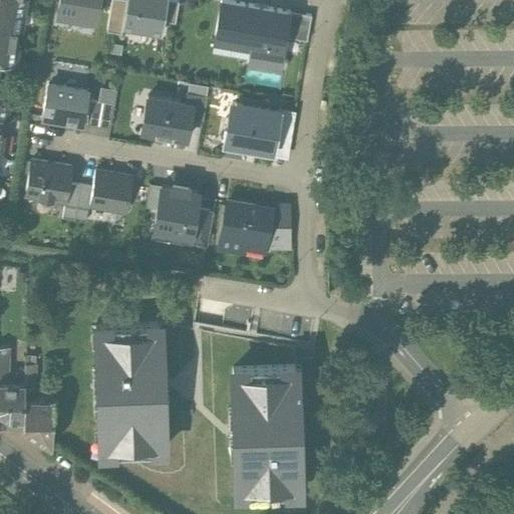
[(0,0),(0,61),(14,64),(17,45),(12,45),(15,31),(19,31),(24,0),(0,0)]
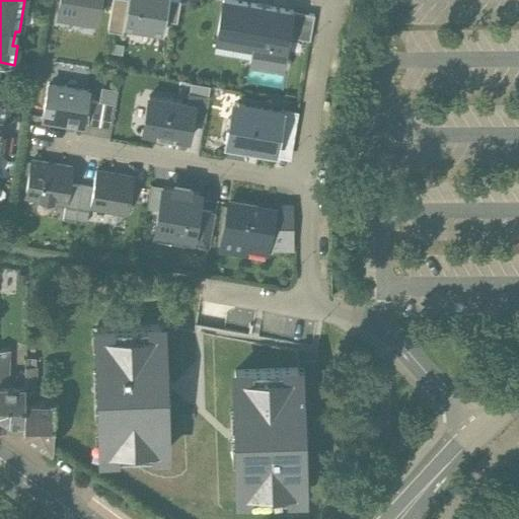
[(94,21),(97,0),(60,0),(58,14),(94,21)]
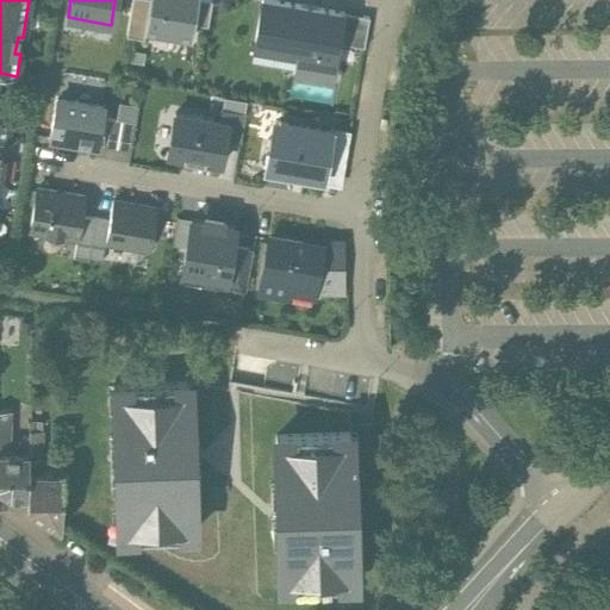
[(143,33),(149,0),(131,0),(125,38),(143,42),(144,33),(143,33)]
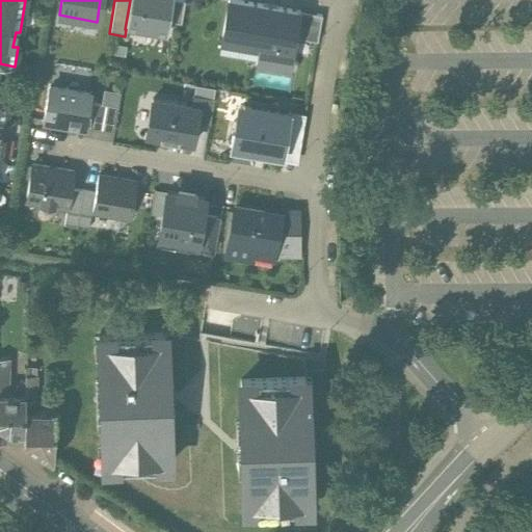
[(130,0),(125,29),(126,29),(166,35),(168,23),(173,0),(171,0),(130,0)]
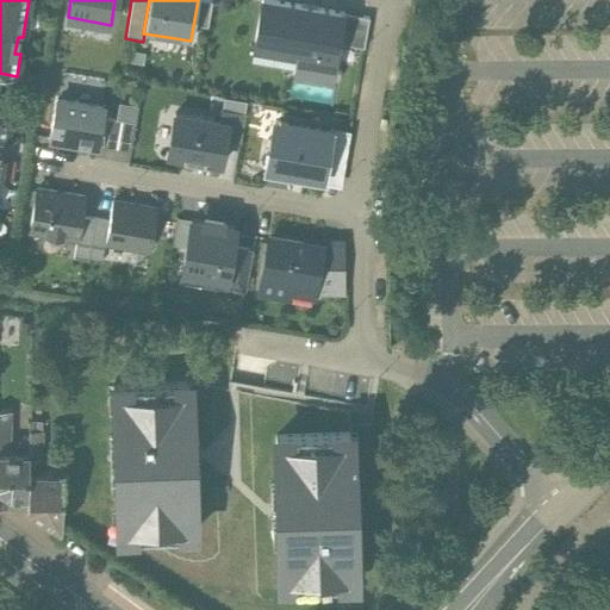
[(207,29),(211,2),(198,0),(193,26),(207,29)]
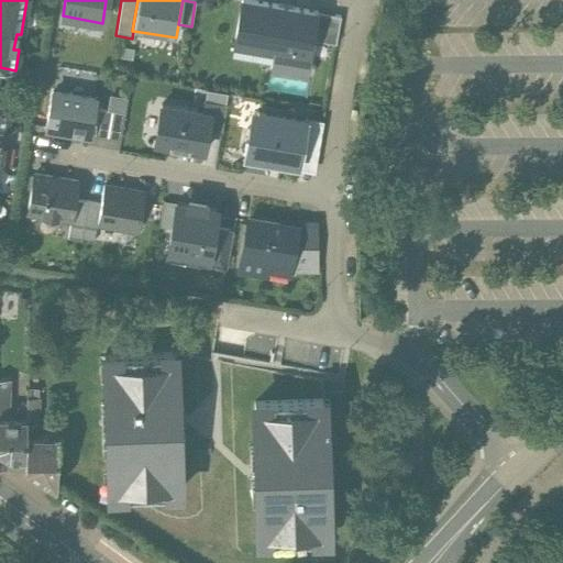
[(305,74),(311,35),(316,12),(242,0),(234,43),(273,51),(271,67),(305,74)]
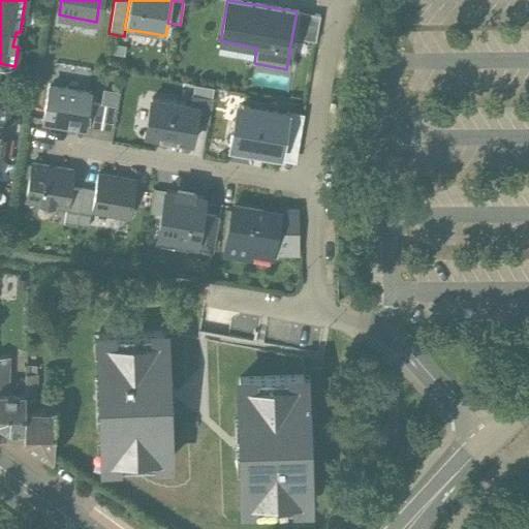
[(320,17),(297,11),(292,33),(297,39),(316,43),(320,17)]
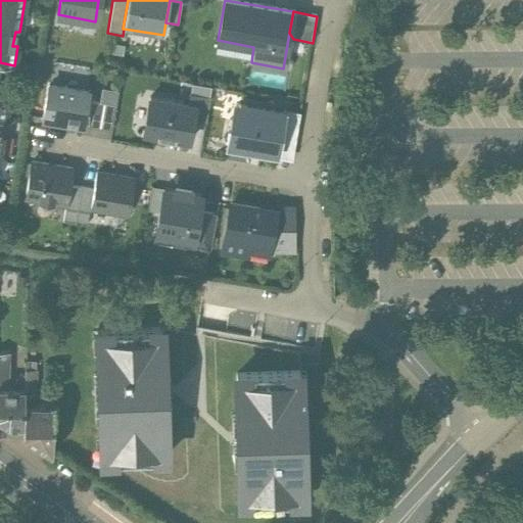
[(88,93),(48,86),(43,120),(83,126),(88,93)]
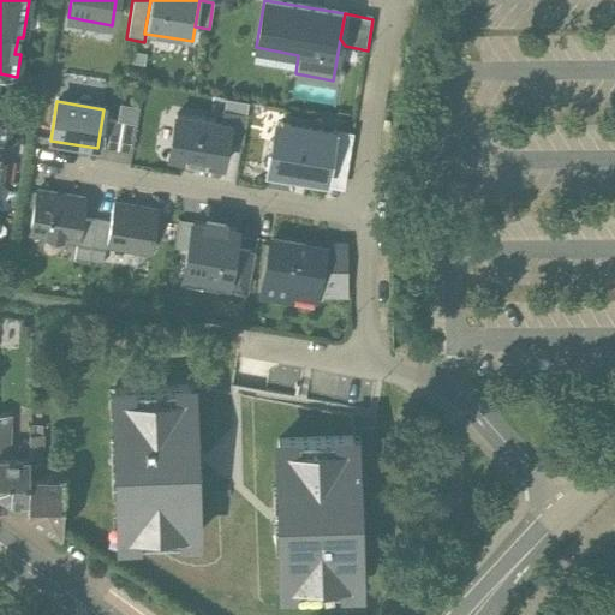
[(117,123),(108,121),(103,149),(132,154),(139,107),(120,103),(117,123)]
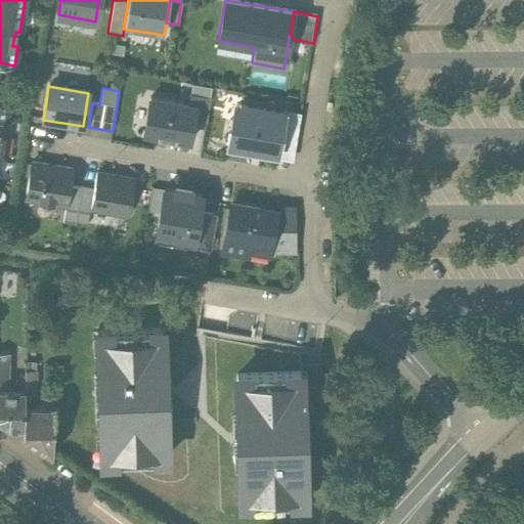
[(195,106),(192,121),(206,123),(211,98),(189,95),(188,104),(195,106)]
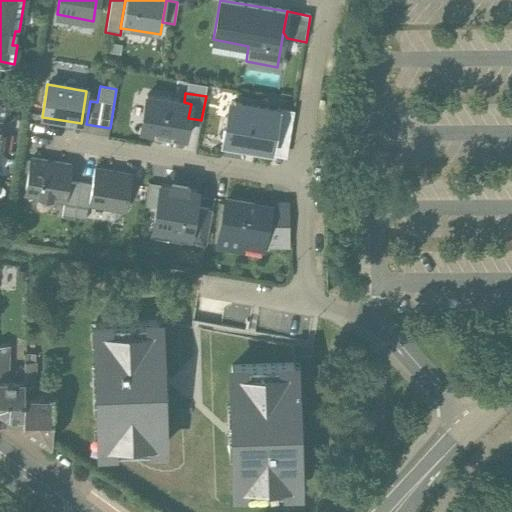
[(184,102),(146,96),(140,132),(154,135),(153,136),(171,139),(171,138),(185,140),(188,118),(191,104),(184,102)]
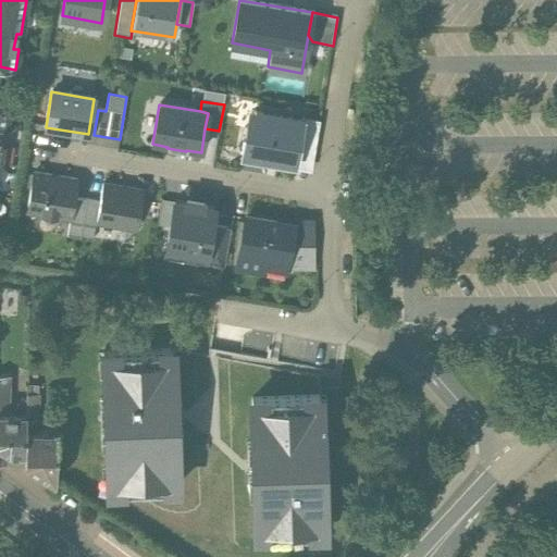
[(300,120),(256,112),(252,132),(246,131),(242,157),(295,165),(296,157),(302,121),(300,120)]
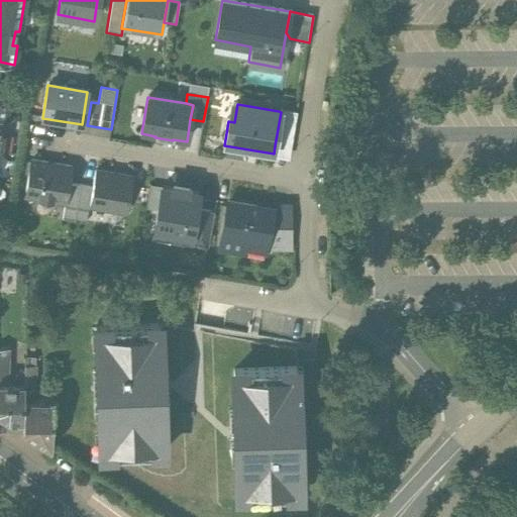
[(281,112),(275,145),(291,148),(297,112),(280,109),(279,111),(281,112)]
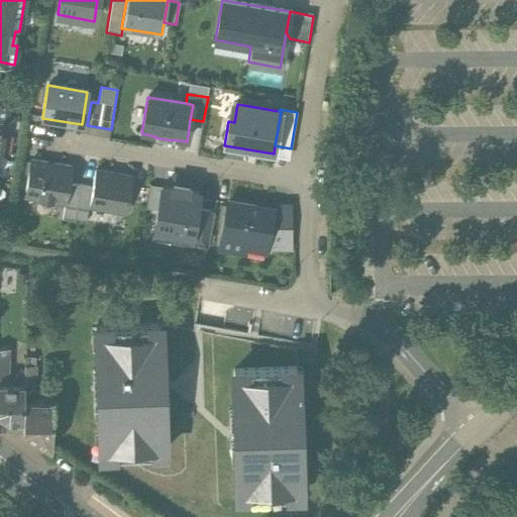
[(71,168),(31,162),(25,197),(65,204),(69,185),(71,168)]
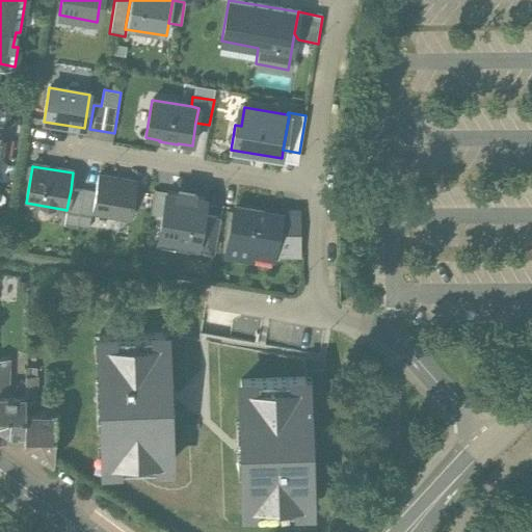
[(136,184),(98,178),(95,194),(91,213),(130,219),(136,184)]
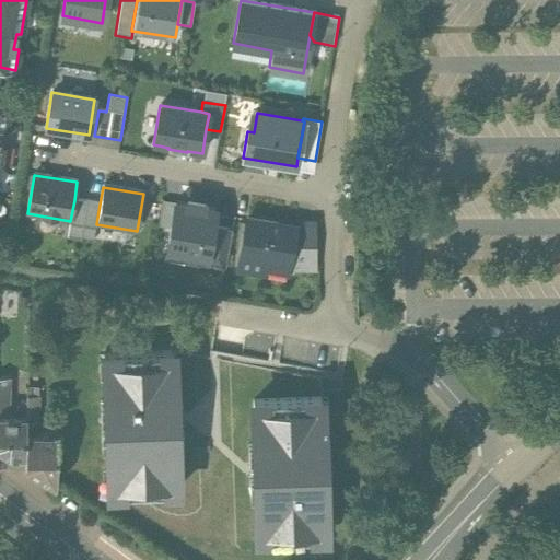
[(100,205),(74,200),(70,221),(68,238),(93,243),(96,224),(100,205)]
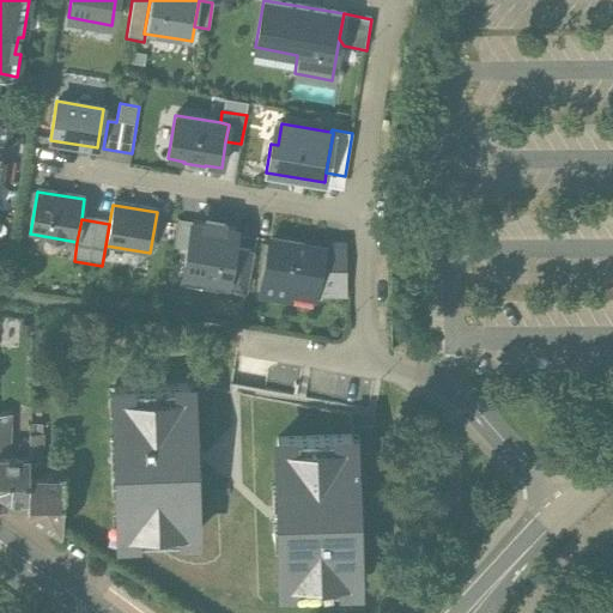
[(205,225),(192,223),(182,278),(226,285),(228,285),(234,249),(236,231),(223,229),(224,224),(206,220),(205,225)]
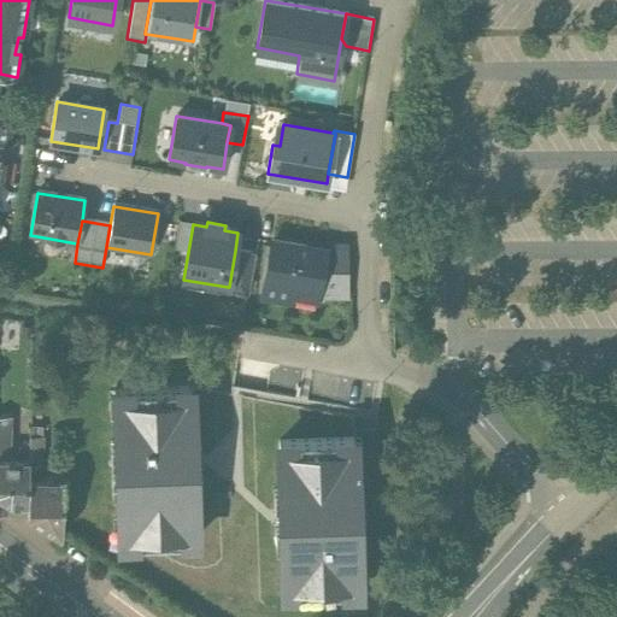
[(292,288),(316,292),(317,292),(324,252),(306,248),(272,242),(263,299),(288,304),(292,288)]
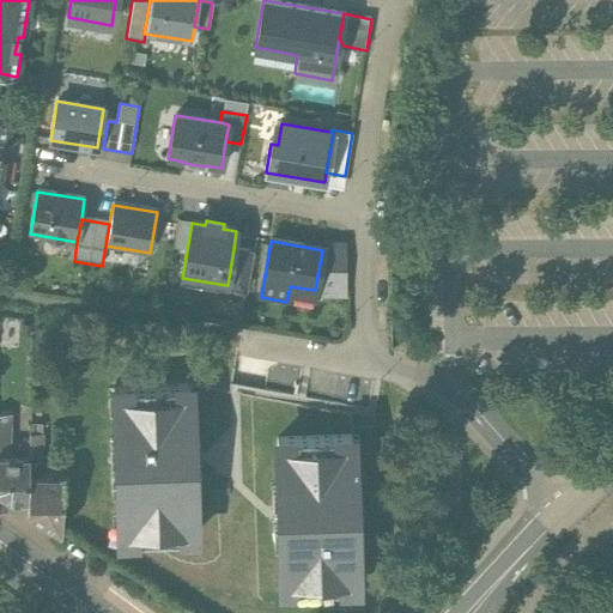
[(304,242),(304,247),(322,250),(315,290),(314,290),(314,297),(345,297),(345,243),(304,242)]
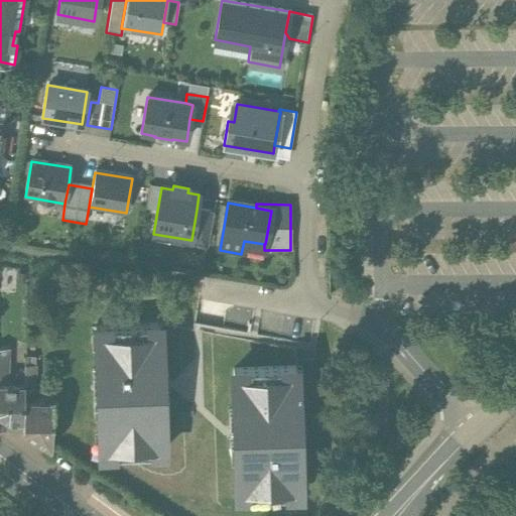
[(214,213),(197,210),(191,240),(190,240),(189,245),(208,248),(214,213)]
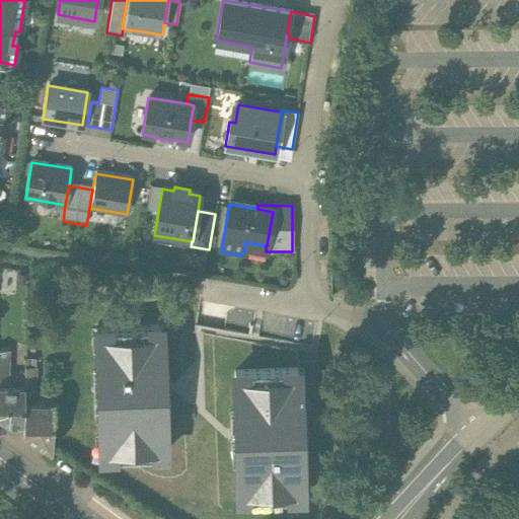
[(160,325),(97,327),(101,456),(164,454),(160,325)]
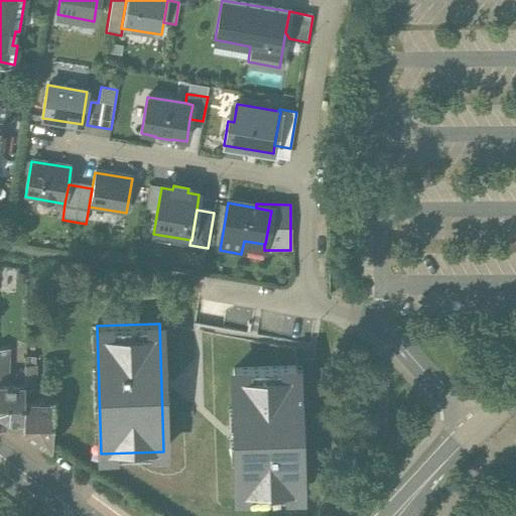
[(13,370),(17,370),(17,383),(22,384),(23,363),(24,358),(14,357),(13,370)]
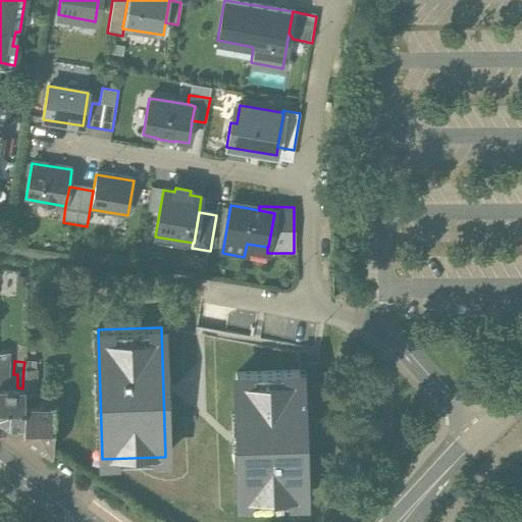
[(35,368),(23,367),(22,388),(23,426),(23,434),(51,453),(53,405),(34,404),(35,368)]
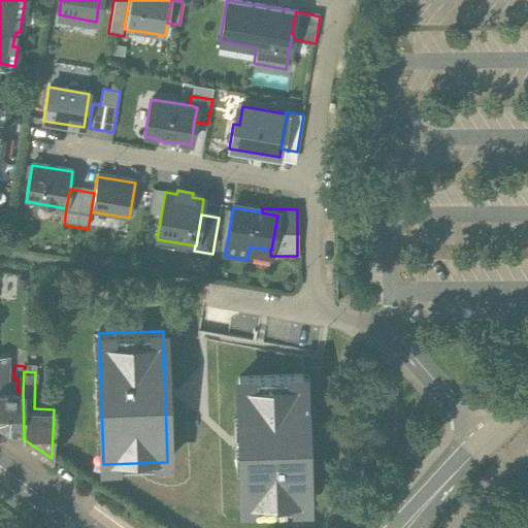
[(302,374),(238,377),(242,507),(307,505),(302,374)]
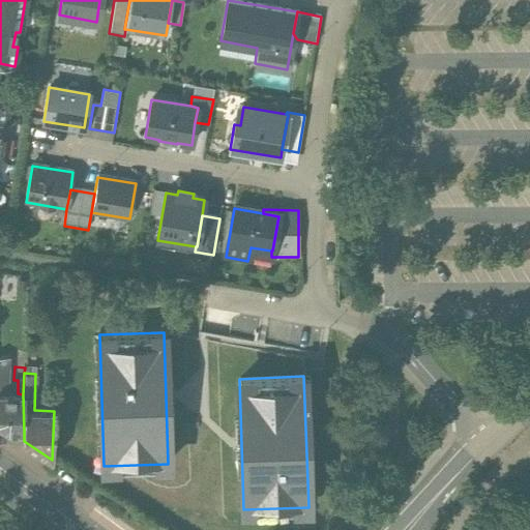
[(0,424),(8,431),(24,433),(23,394),(18,393),(0,391),(0,424)]
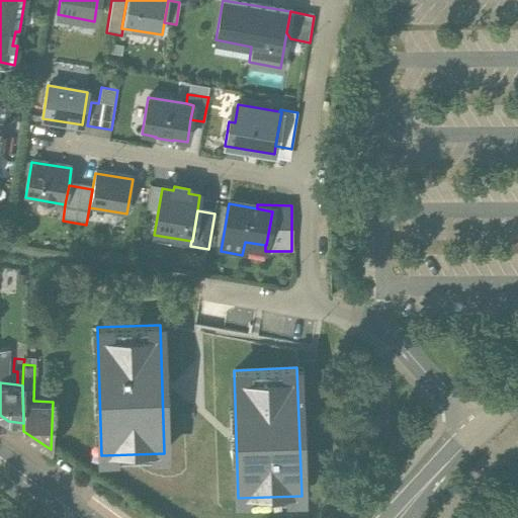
All buildings are outlined.
